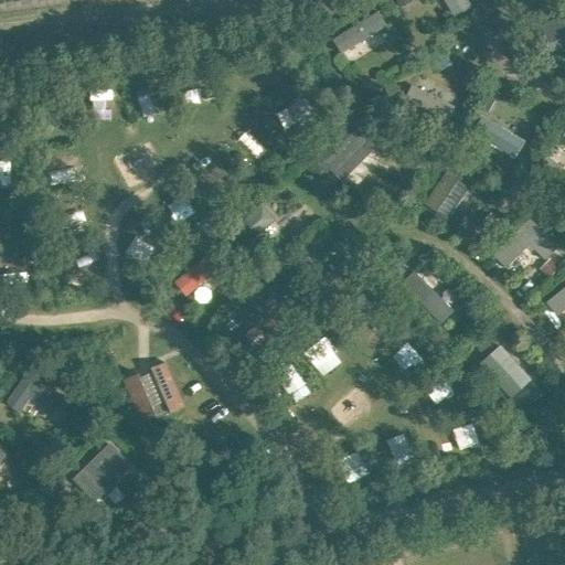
[(462,0),(438,0),(446,16),(466,8),(462,0)]
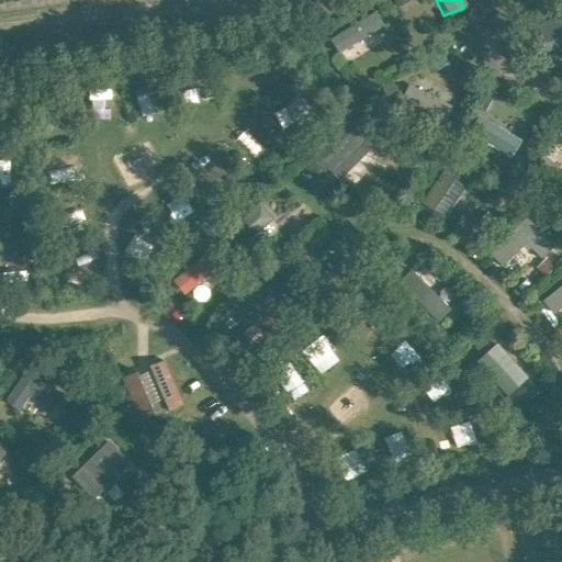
[(337,53),(345,48),(352,62),(391,38),(373,10),(327,37),(337,53)]
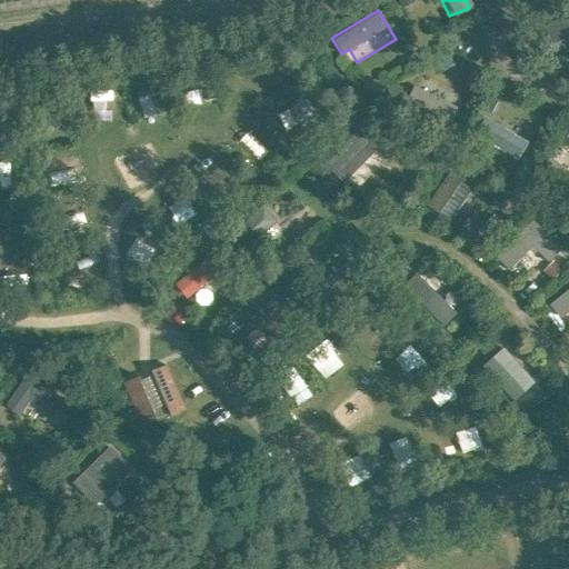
[(568,10),(542,21),(557,57),(568,51),(568,10)]
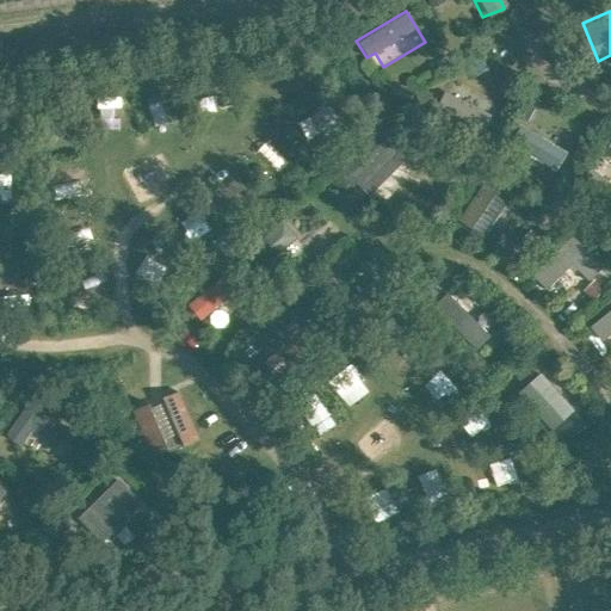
[(150,124),(171,123),(171,86),(149,87),(150,124)]
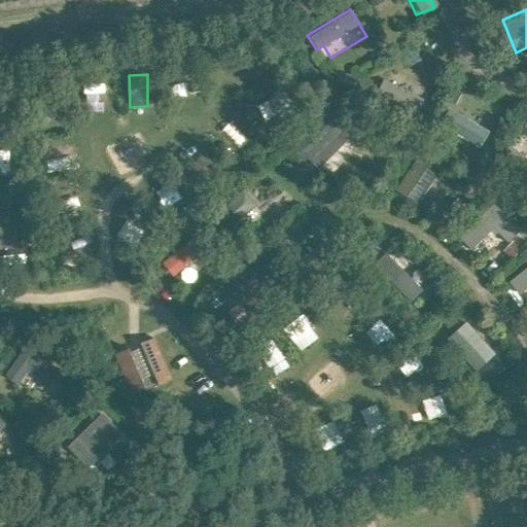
[(85,82),(88,114),(105,113),(103,81),(85,82)]
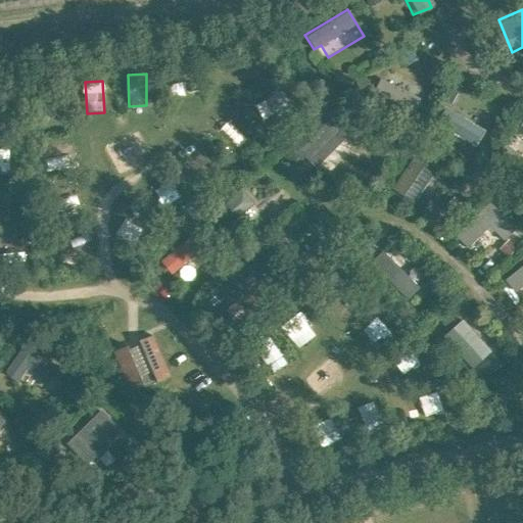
[(434,123),(475,148),(486,131),(445,105),(434,123)]
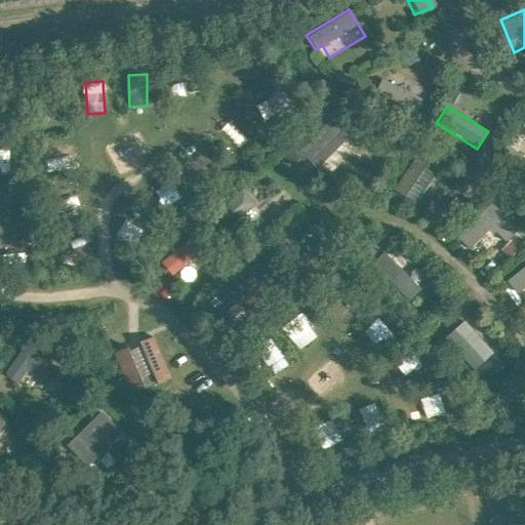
[(327,108),(287,146),(312,172),(352,134),(327,108)]
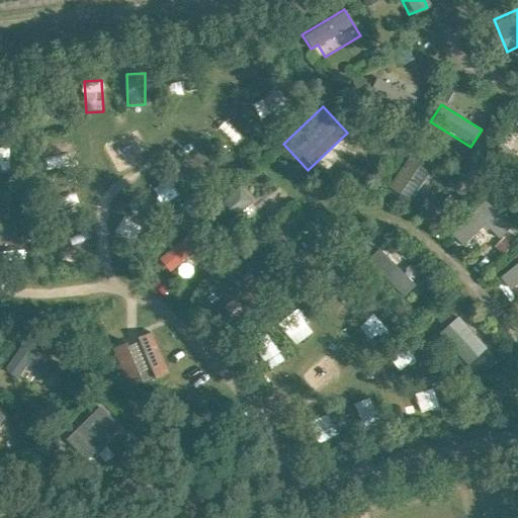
[(386,187),(409,202),(431,169),(409,154),(386,187)]
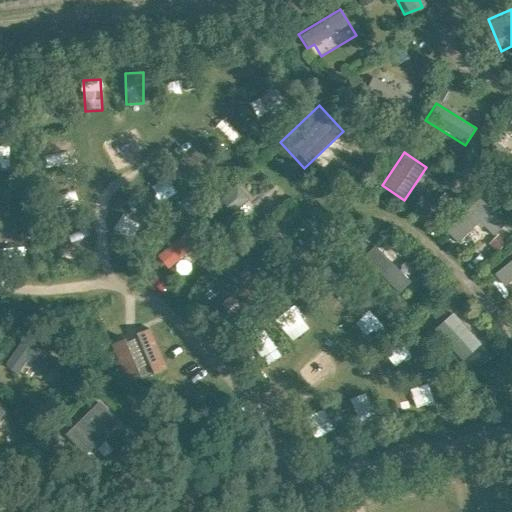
[(479,196),(443,229),(455,242),(459,238),(471,250),(502,221),(479,196)]
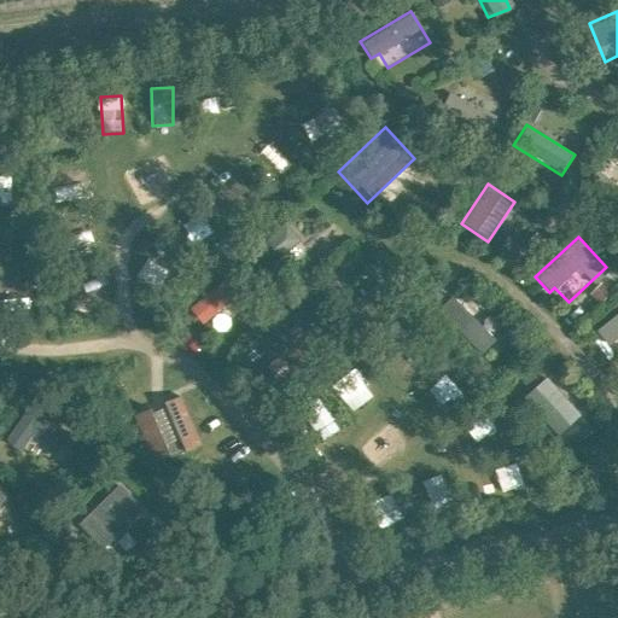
[(95,291),(94,269),(71,269),(73,292),(95,291)]
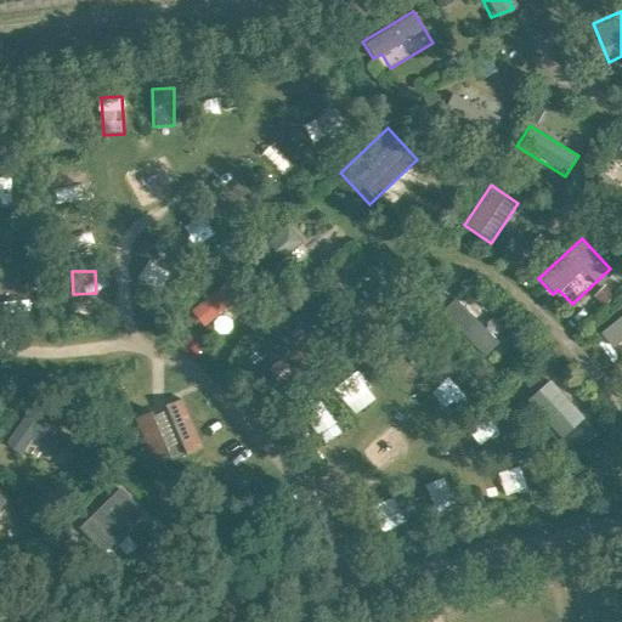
[(210,294),(186,309),(198,327),(221,312),(210,294)]
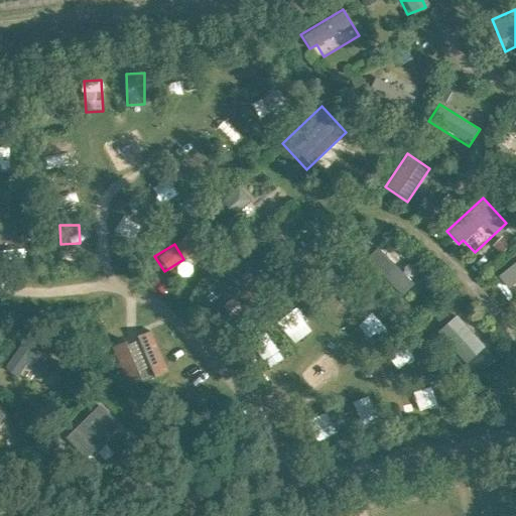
[(400,296),(414,282),(373,245),(360,259),(400,296)]
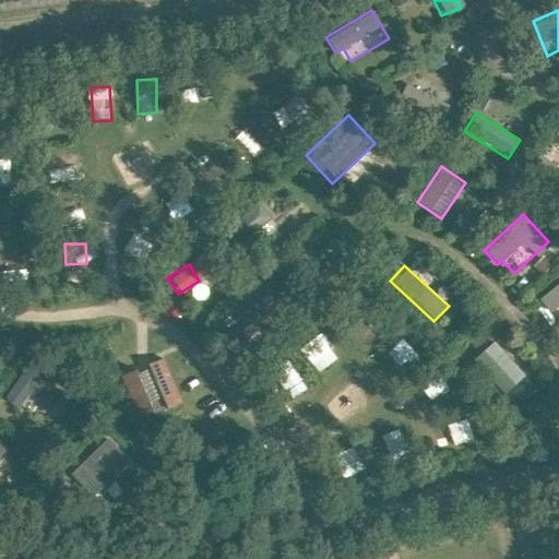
[(558,304),(558,280),(536,296),(547,312),(558,304)]
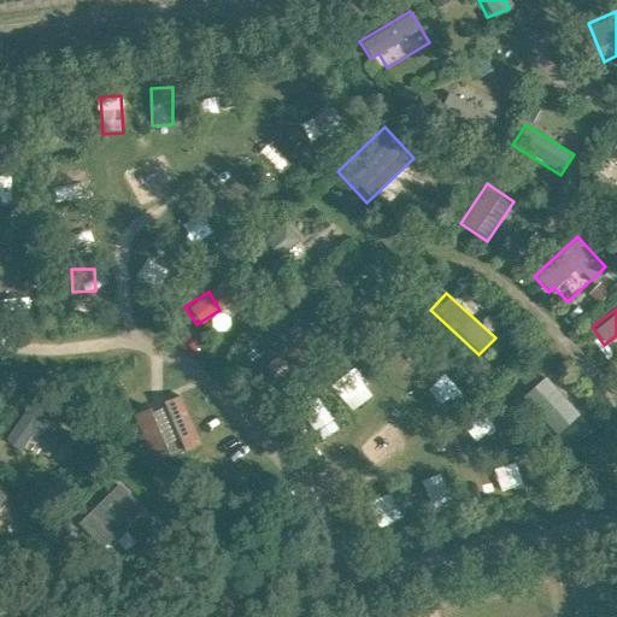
[(328,385),(344,406),(366,391),(351,368),(328,385)]
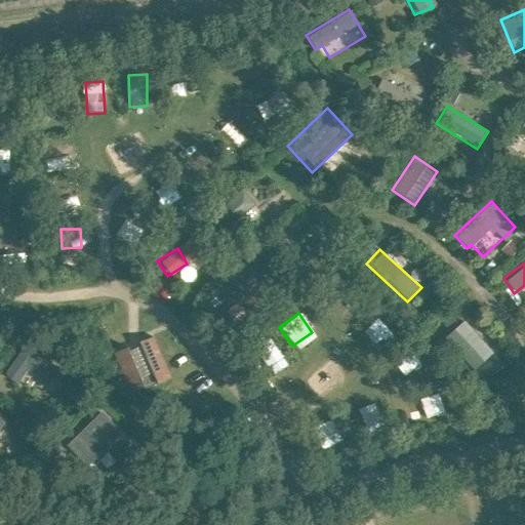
[(444,334),(470,369),(491,354),(465,319),(444,334)]
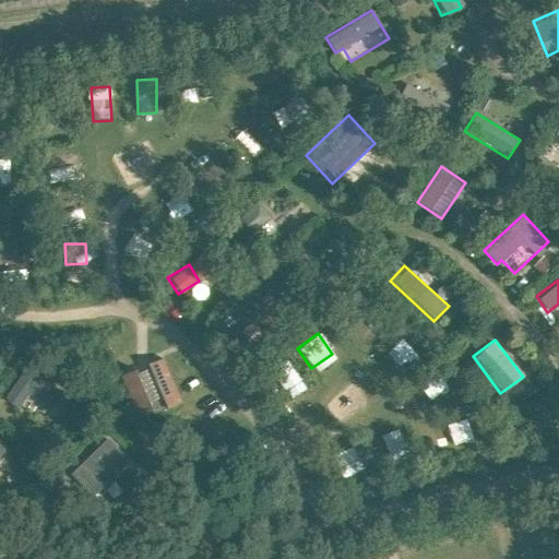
[(138,369),(123,376),(142,419),(182,403),(164,358),(150,364),(164,396),(151,402),(138,369)]
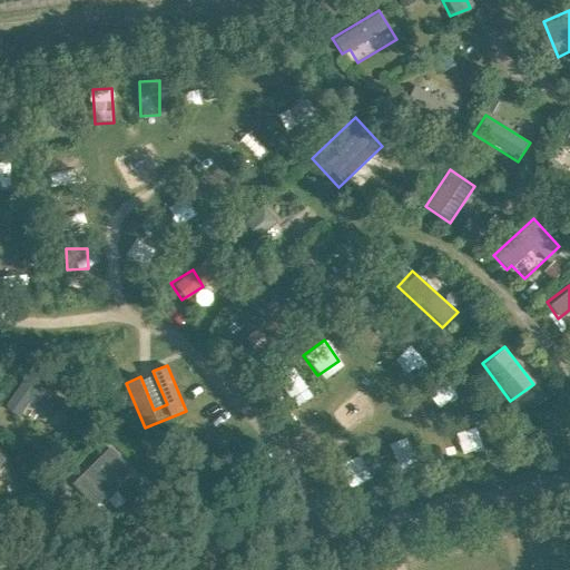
[(294,372),(278,381),(291,401),(306,392),(294,372)]
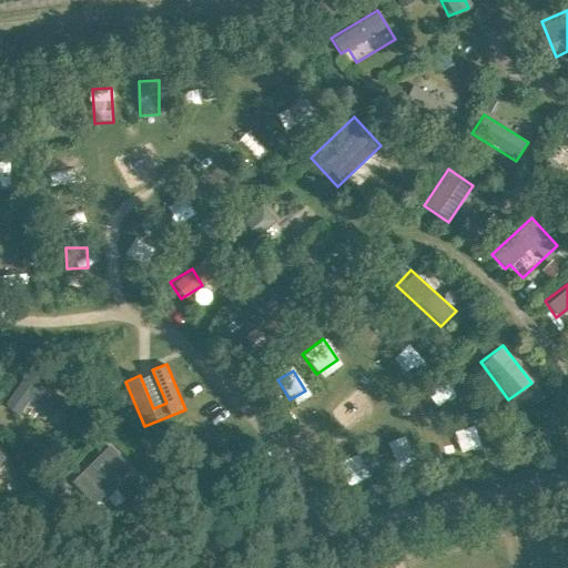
[(22,414),(27,404),(41,409),(50,388),(19,375),(4,407),(22,414)]
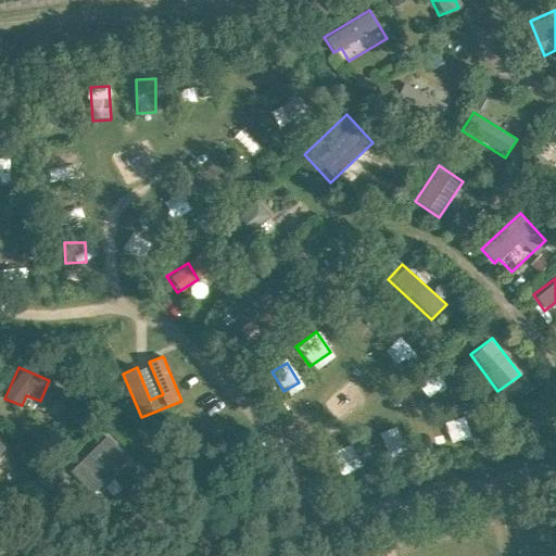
[(428,382),(434,403),(454,396),(447,376),(428,382)]
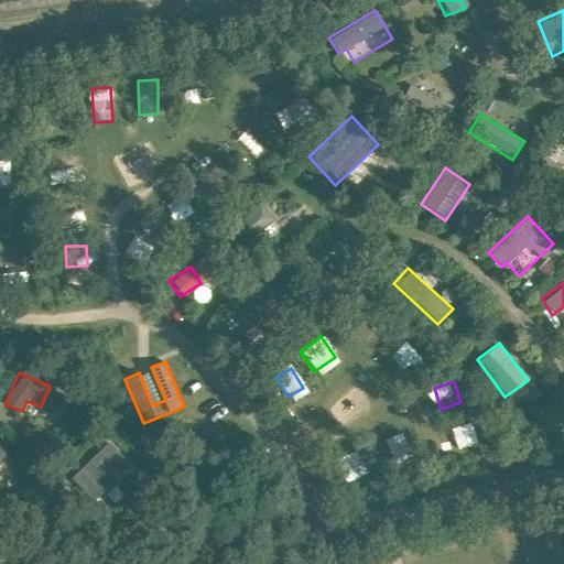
[(464,444),(481,441),(478,423),(461,426),(464,444)]
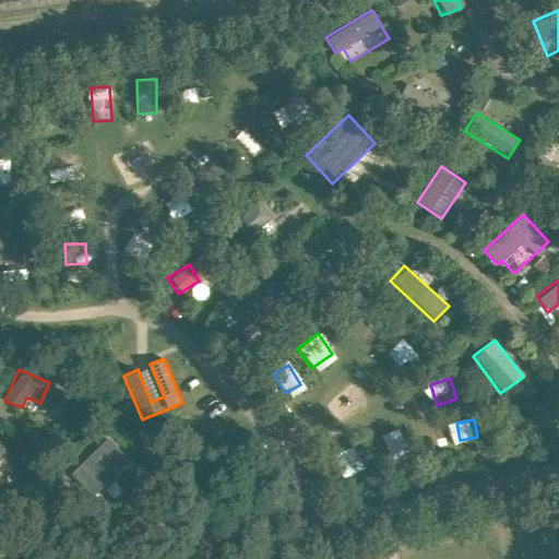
[(87,498),(123,462),(99,438),(63,473),(87,498)]
